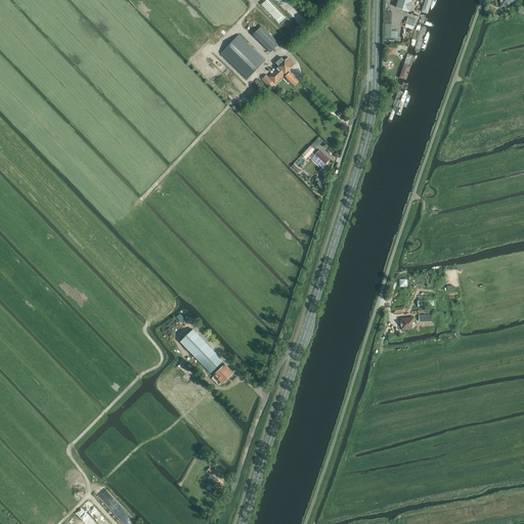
[(399,0),(397,8),(408,11),(411,0),(399,0)]
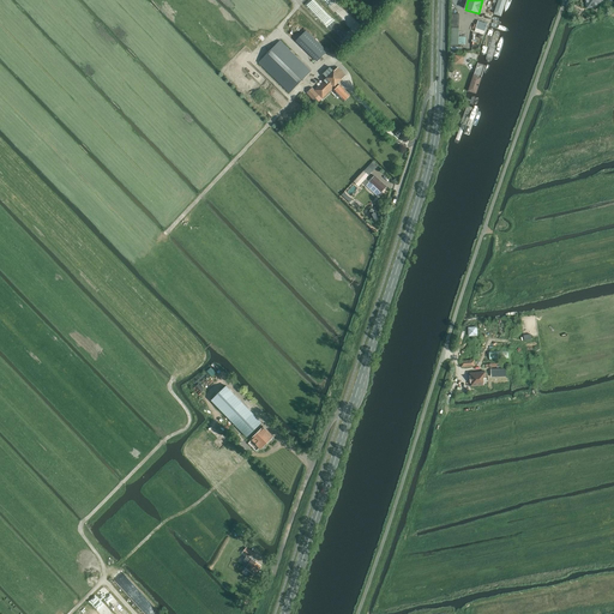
[(482,18),(481,22),(479,20),(475,31),(485,34),(489,20),(482,18)]
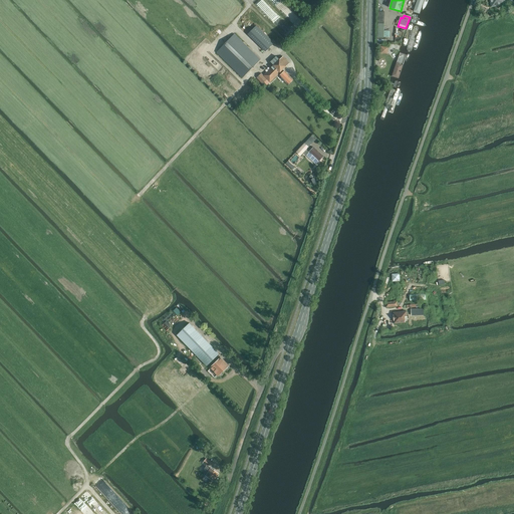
[(414,26),(412,23),(409,25),(403,44),(404,45),(406,46),(408,43),(414,26)]
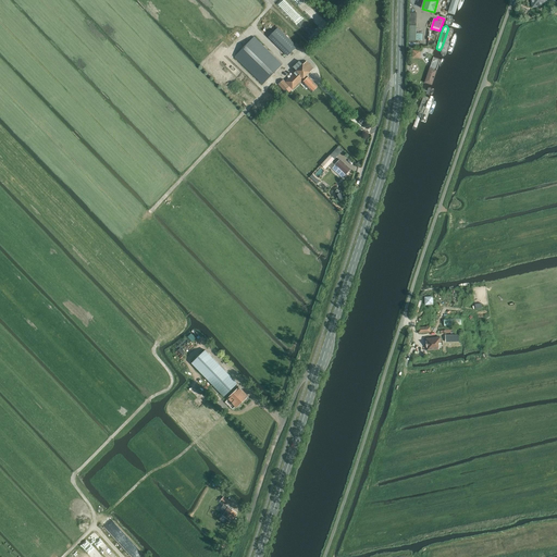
[(269,37),(288,56),(298,45),(296,42),(295,45),(277,28),(269,37)]
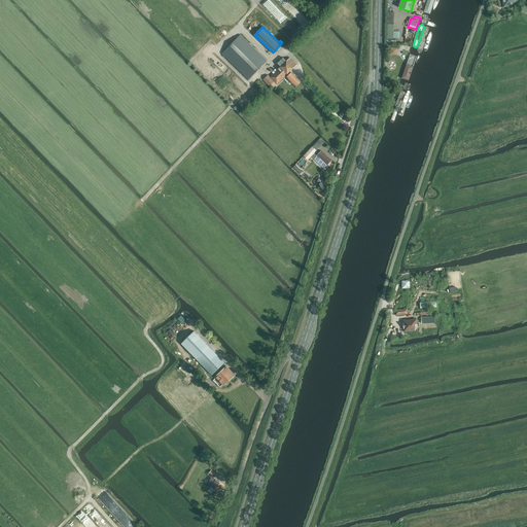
[(222,54),(248,79),(267,61),(240,35),(222,54)]
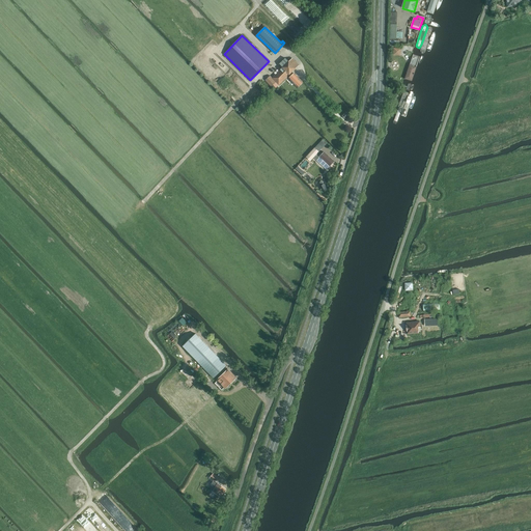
[(420,58),(412,55),(403,80),(413,82),(420,58)]
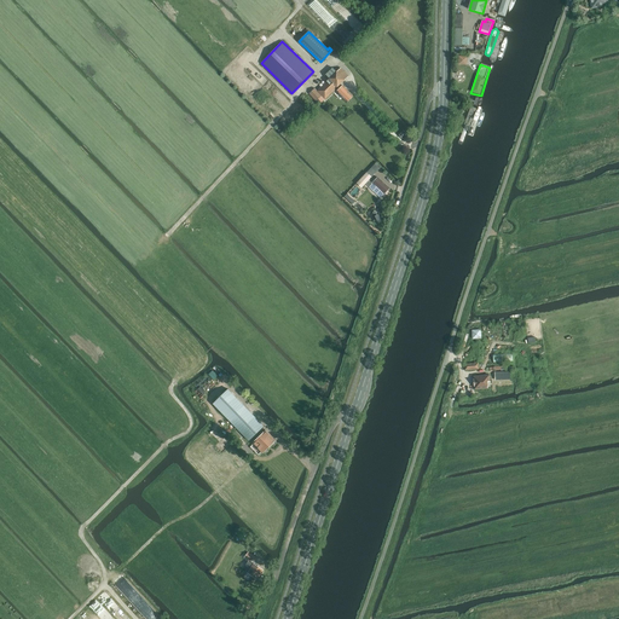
[(308,93),(316,100),(318,98),(322,102),(335,90),(347,102),(353,97),(341,84),(348,76),(341,68),(336,71),(333,68),(325,75),(329,79),(317,91),(314,87),(308,93)]
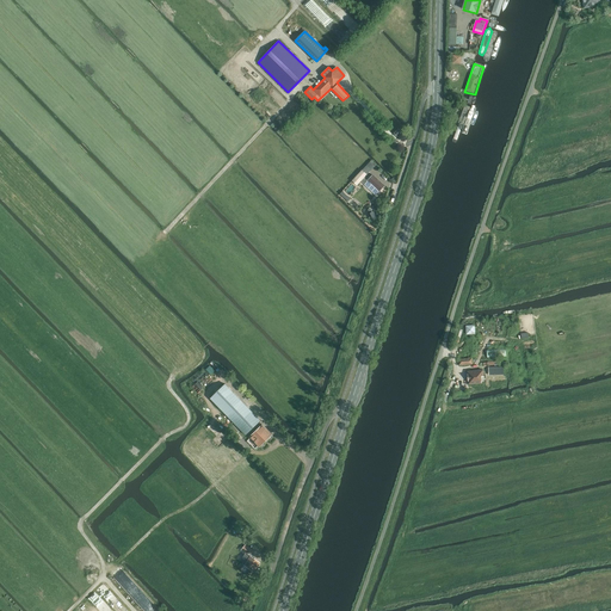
[(363,168),(368,174),(376,166),(370,161),(363,168)]
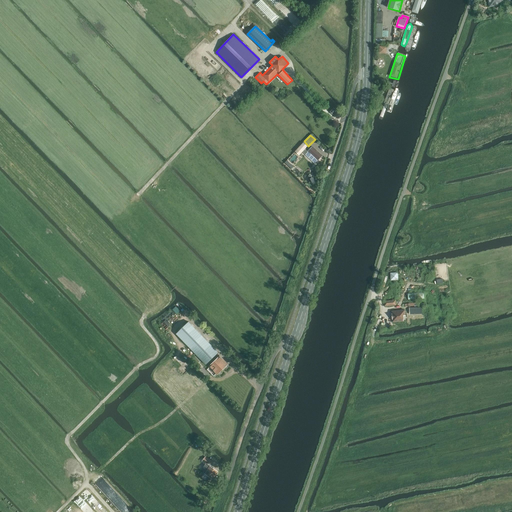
[(295,152),(299,155),(303,152),(306,154),(308,151),(318,160),(319,160),(320,159),(320,158),(322,156),(312,147),(310,149),(303,143),(295,152)]
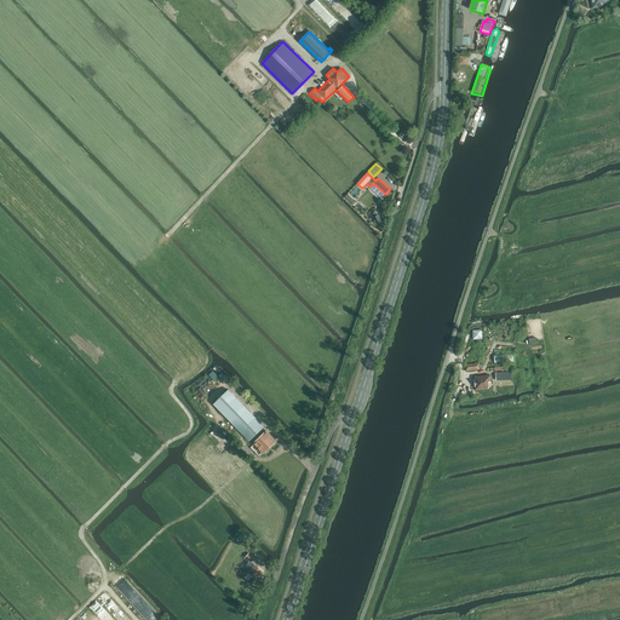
[(354,204),(356,201),(348,194),(345,196),(354,204)]
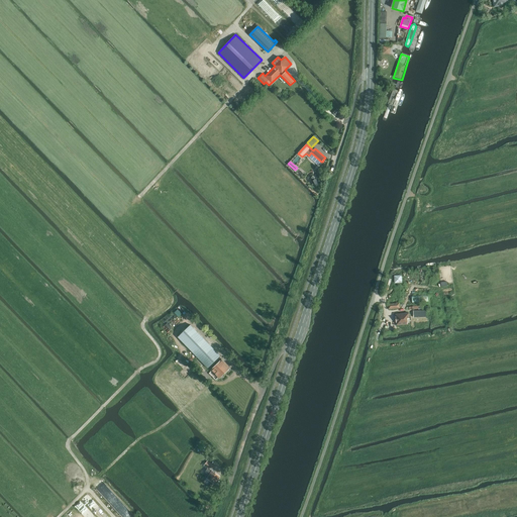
[(427,294),(412,296),(412,303),(428,302),(427,294)]
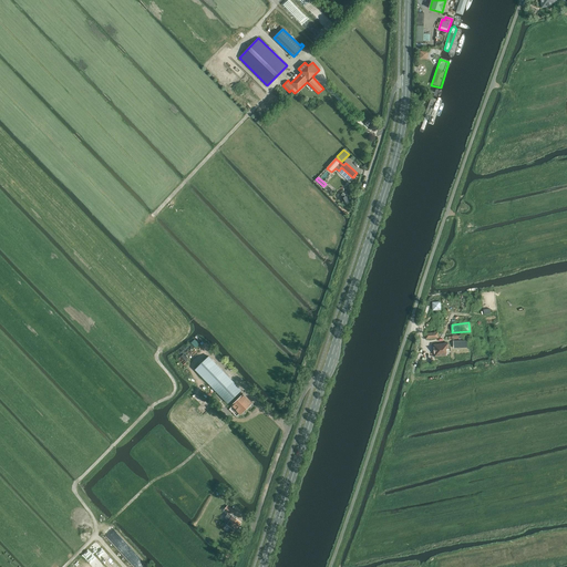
[(449,343),(434,344),(435,357),(446,356),(446,350),(449,349),(449,343)]
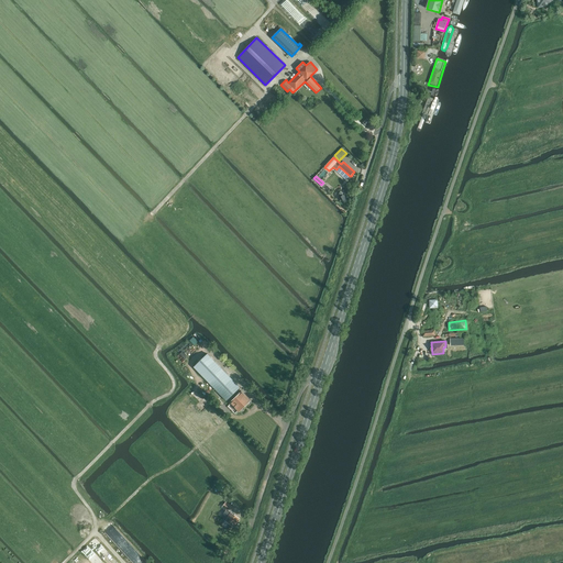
[(183,351),(176,356),(181,363),(188,357),(183,351)]
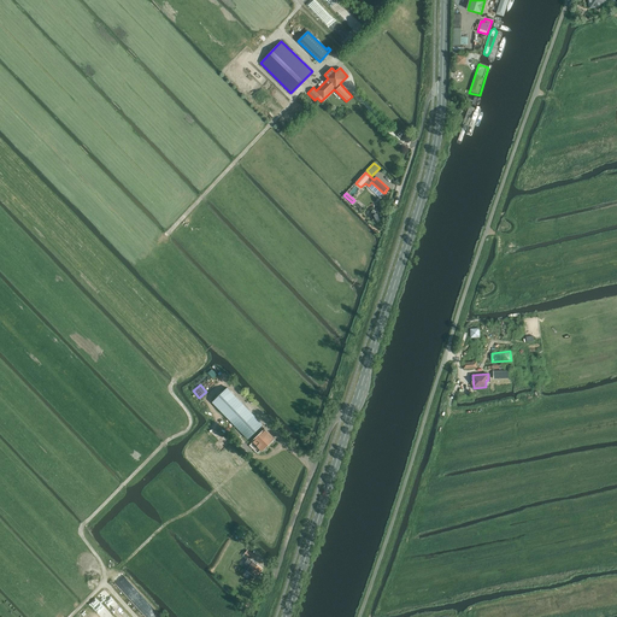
[(227,388),(212,403),(248,440),(263,425),(227,388)]
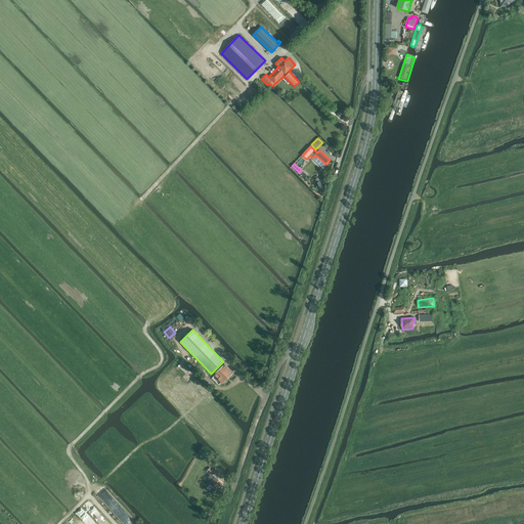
[(214,376),(222,384),(233,373),(225,364),(214,376)]
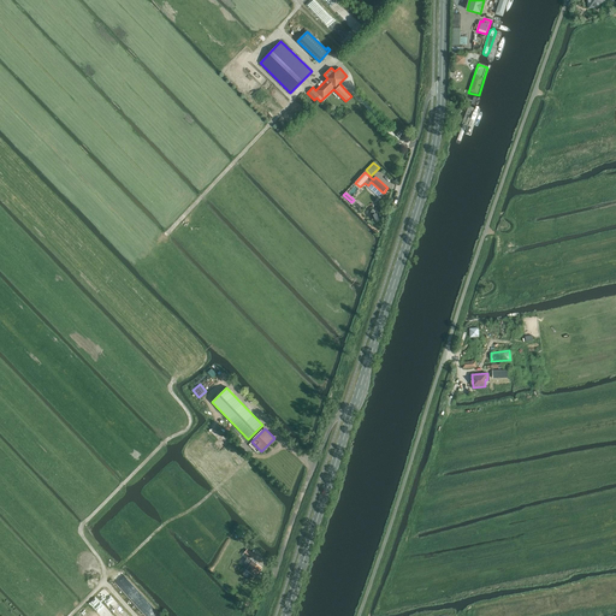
[(243,555),(249,560),(253,554),(247,550),(243,555)]
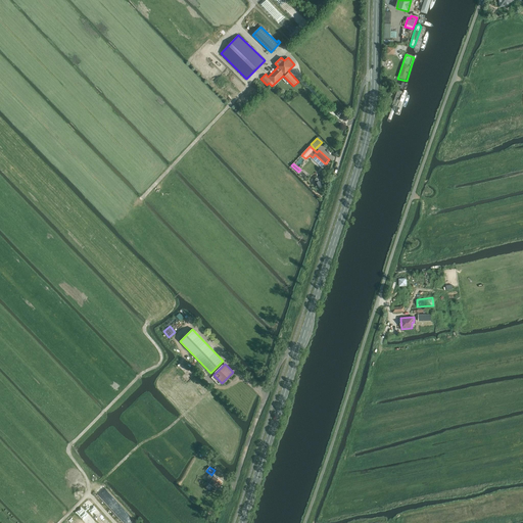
[(208,483),(218,489),(223,482),(212,475),(208,483)]
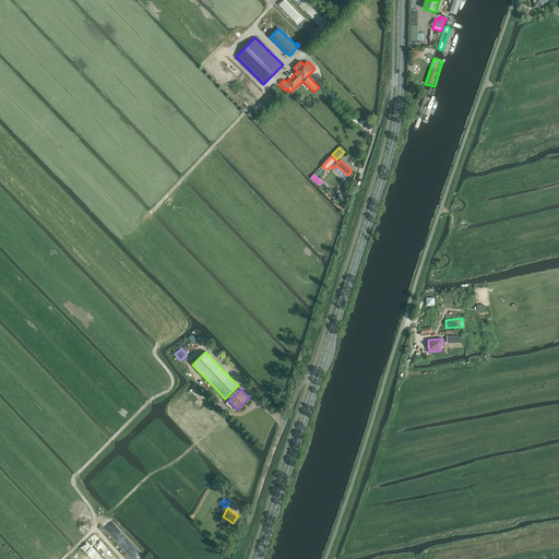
[(104,526),(132,558),(145,558),(146,558),(110,520),(104,526)]
